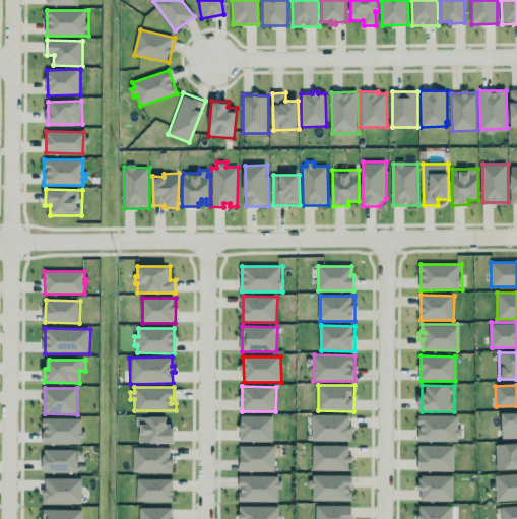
[(503,439),(516,438),(516,412),(503,413),(503,439)]
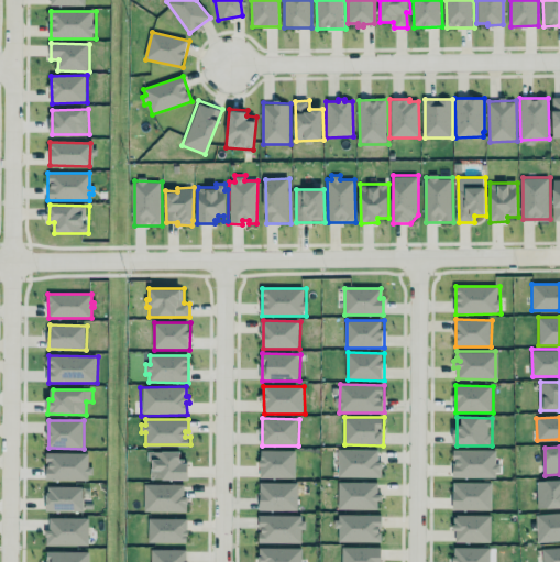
[(338,477),(338,449),(377,448),(377,462),(381,462),(381,477),(338,477)]
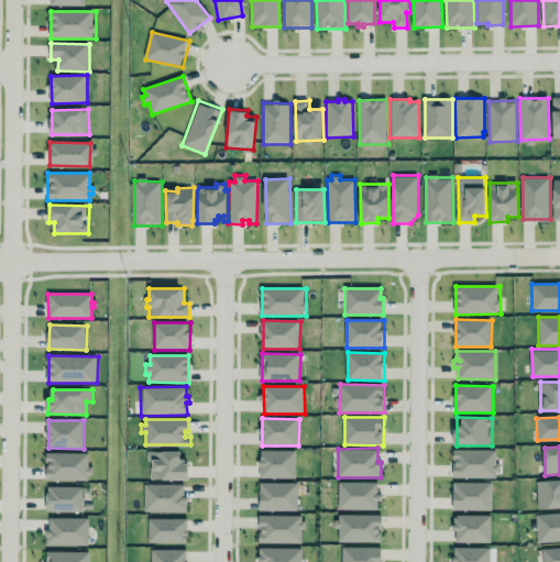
[(452,450),(495,449),(495,464),(498,464),(500,472),(495,472),(495,477),(452,478),(452,463),(456,463),(456,461),(452,461),(452,450)]
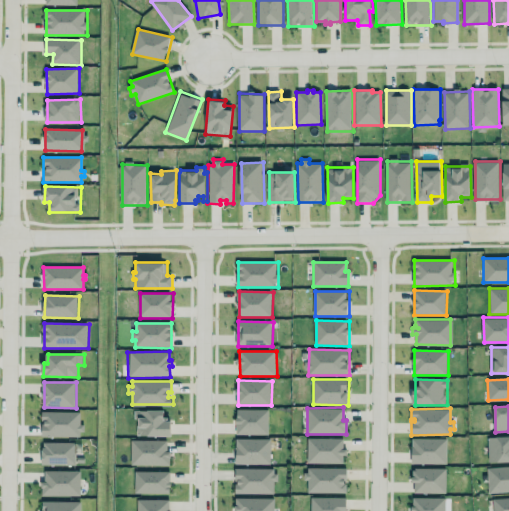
[(138,419),(133,419),(133,411),(147,411),(150,409),(164,409),(164,416),(171,416),(171,435),(136,435),(136,424),(138,424),(138,419)]
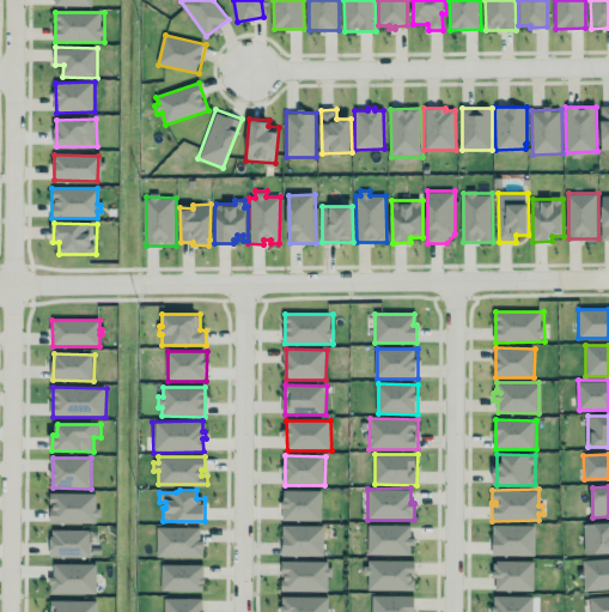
[(285,491),(320,491),(320,519),(282,519),(282,516),(281,515),(281,501),(285,501),(285,491)]
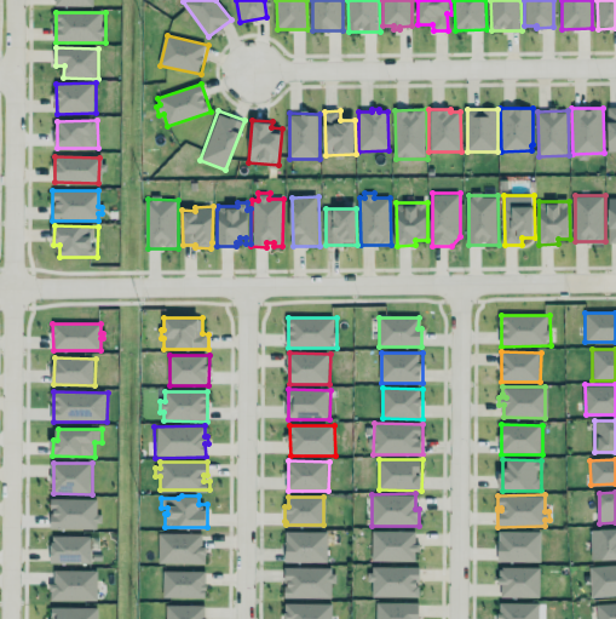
[(101,529),(101,499),(52,499),(52,529),(101,529)]
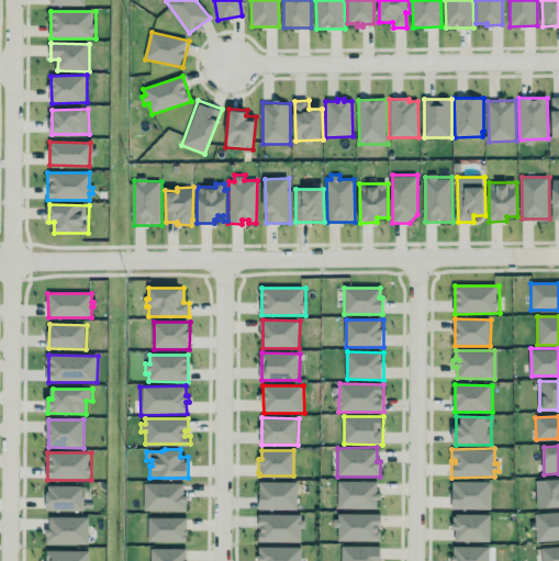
[(537,479),(538,506),(558,505),(558,477),(546,478),(546,479),(537,479)]
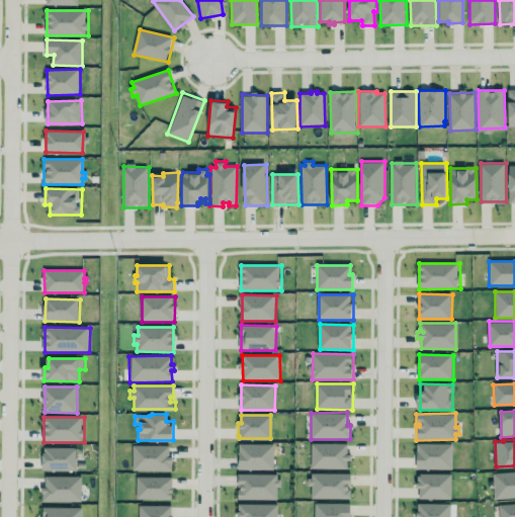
[(238,444),(238,469),(273,469),(273,444),(238,444)]
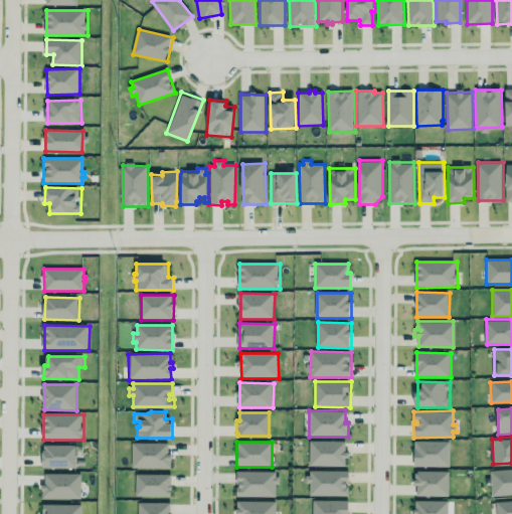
[(309,442),(309,465),(344,465),(344,458),(348,458),(348,453),(343,453),(345,450),(345,442),(309,442)]
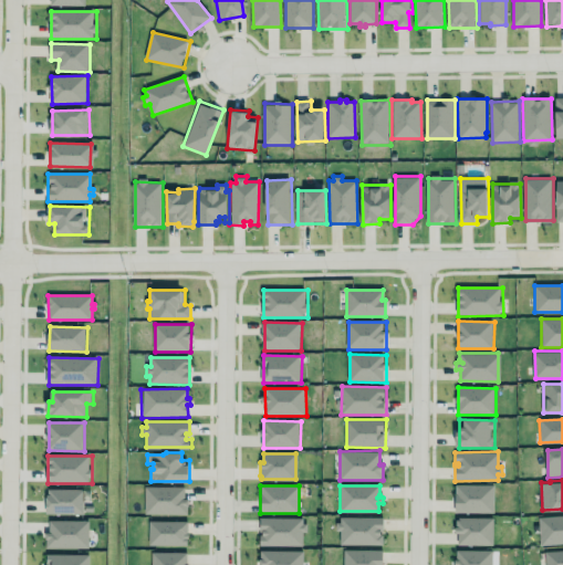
[(496,513),(496,485),(457,485),(457,513),(496,513)]
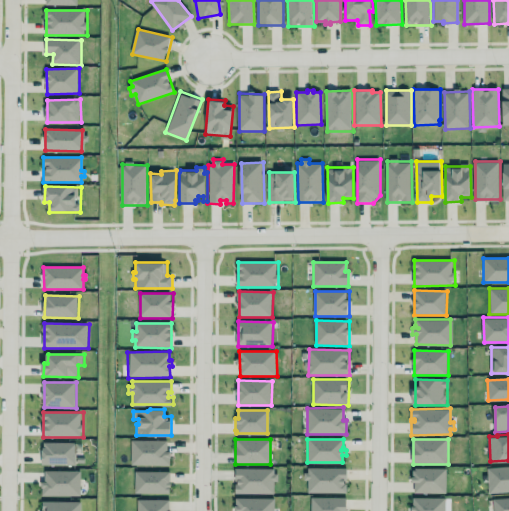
[(170,465),(170,440),(132,441),(132,466),(170,465)]
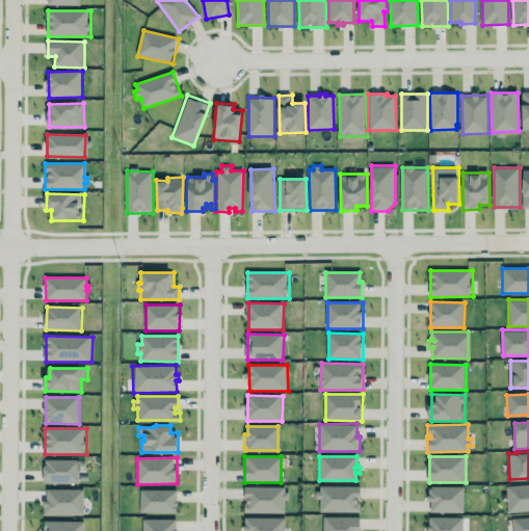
[(45,483),(80,484),(81,460),(45,459),(45,483)]
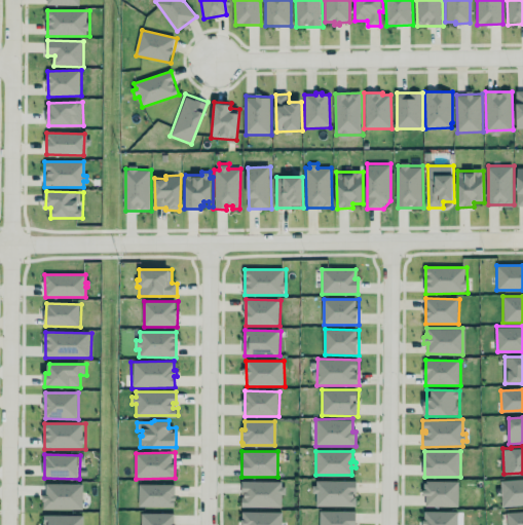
[(522,479),(502,480),(503,507),(522,505),(522,479)]
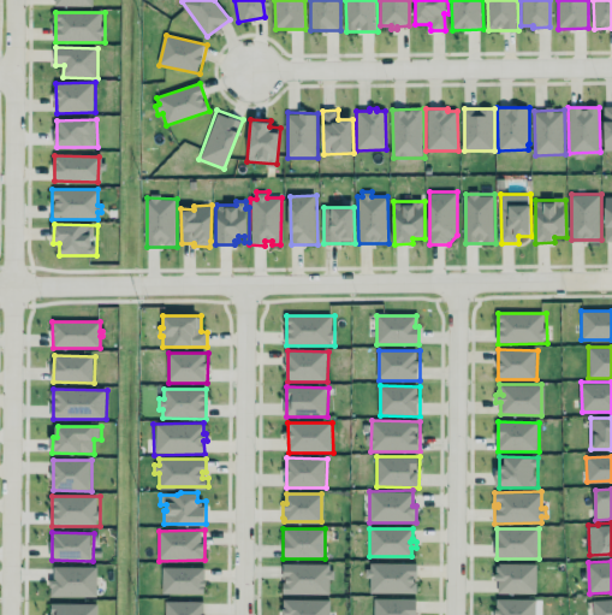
[(419,565),(370,563),(369,593),(419,593),(419,565)]
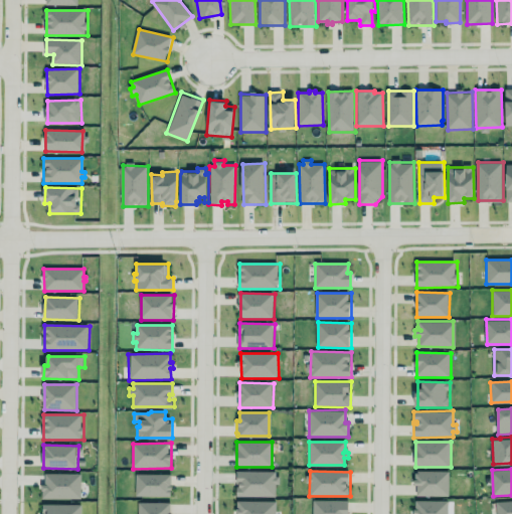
[(450,471),(416,472),(416,497),(451,496),(450,471)]
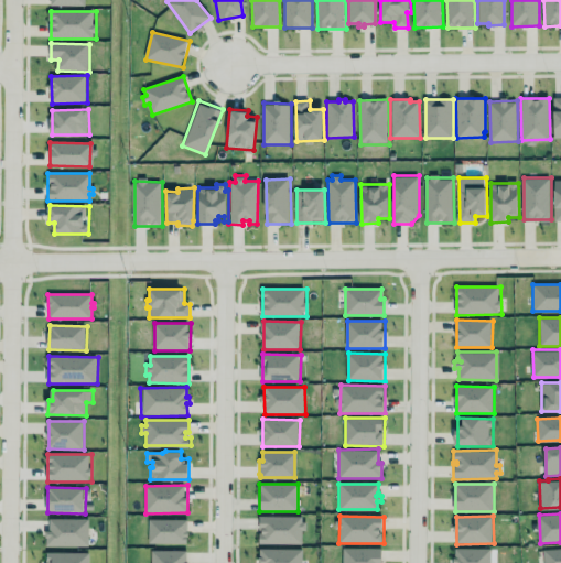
[(305,517),(261,517),(260,544),(305,544),(305,517)]
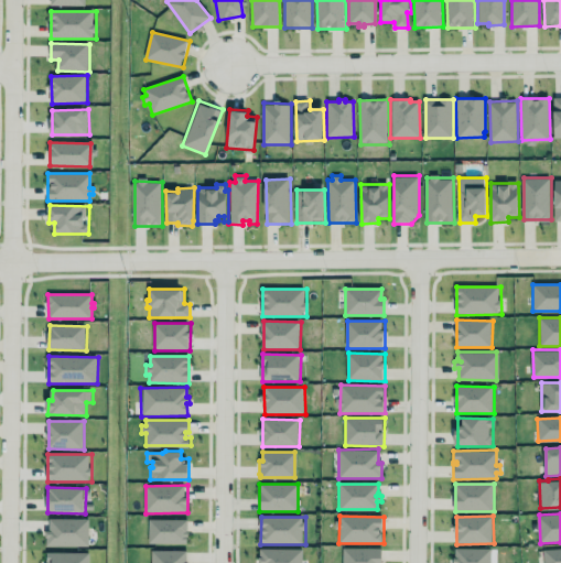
[(90,547),(90,519),(49,519),(49,547),(90,547)]
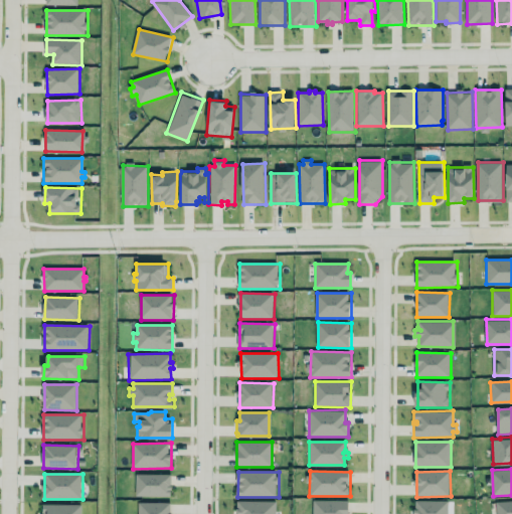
[(135,474),(170,475),(170,499),(142,498),(142,495),(136,495),(135,474)]
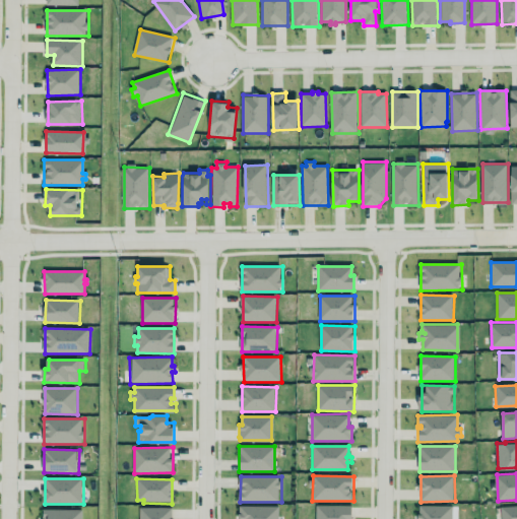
[(499,518),(499,506),(516,504),(516,518),(499,518)]
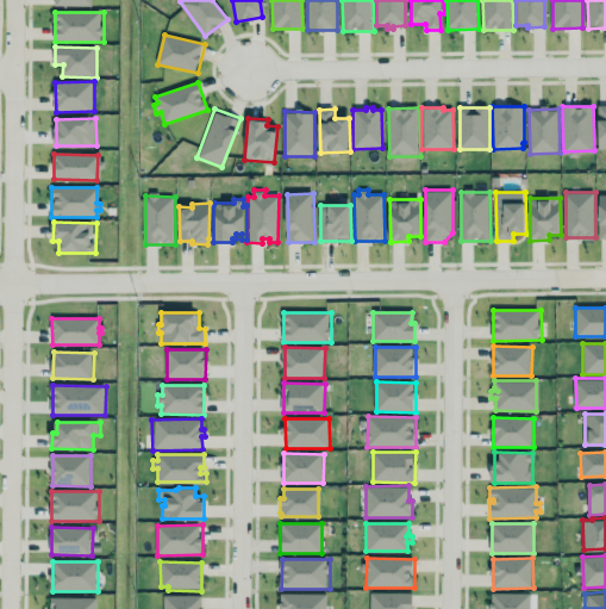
[(369,608),(369,592),(411,594),(411,608),(369,608)]
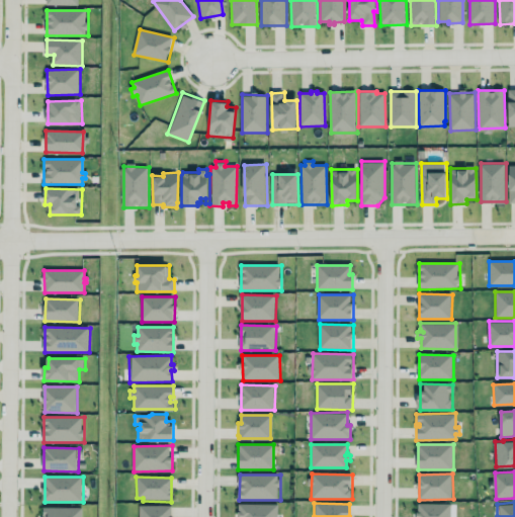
[(239,516),(239,505),(276,504),(276,516),(239,516)]
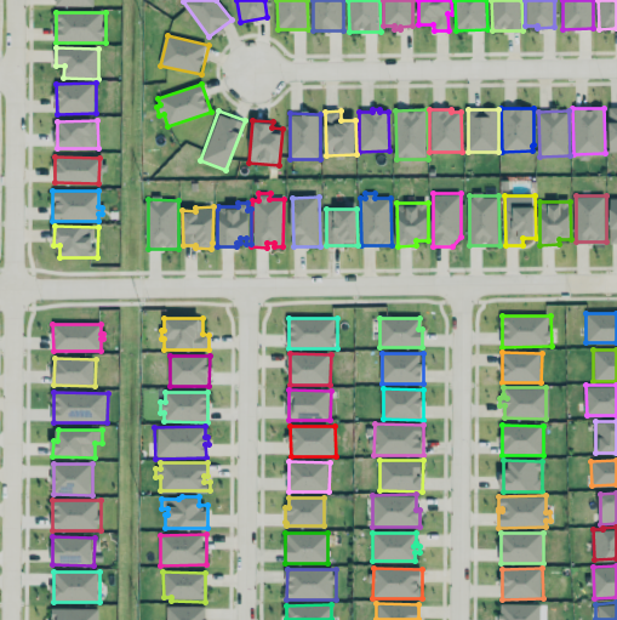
[(541,619),(542,604),(502,604),(501,619),(541,619)]
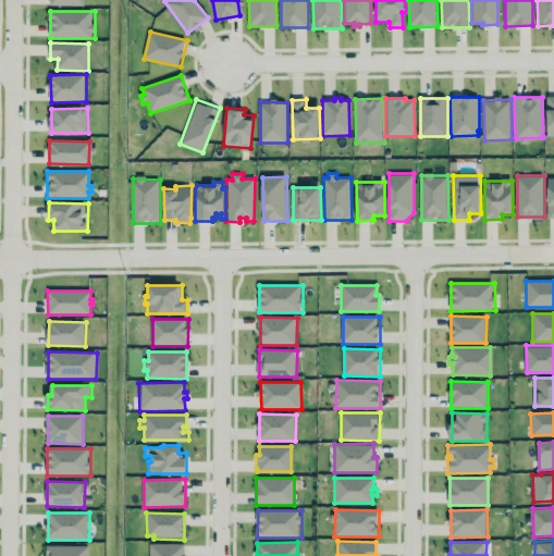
[(185,555),(186,544),(151,543),(150,555),(185,555)]
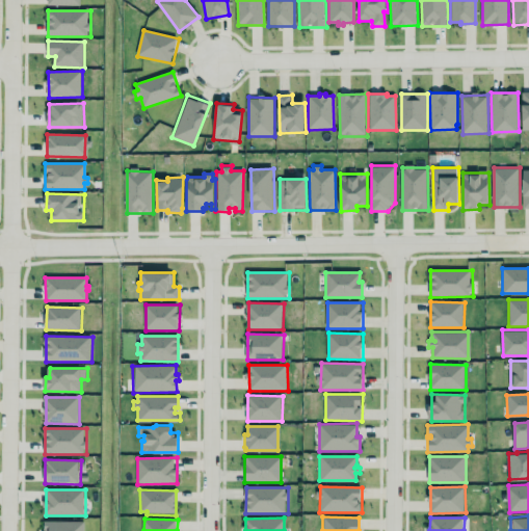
[(85,530),(85,521),(44,521),(44,530),(85,530)]
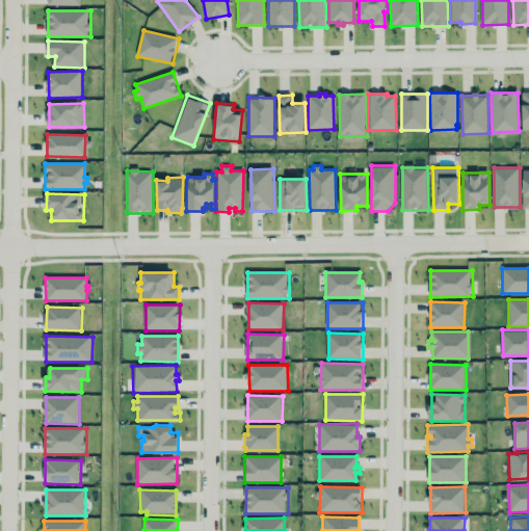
All buildings are outlined.
